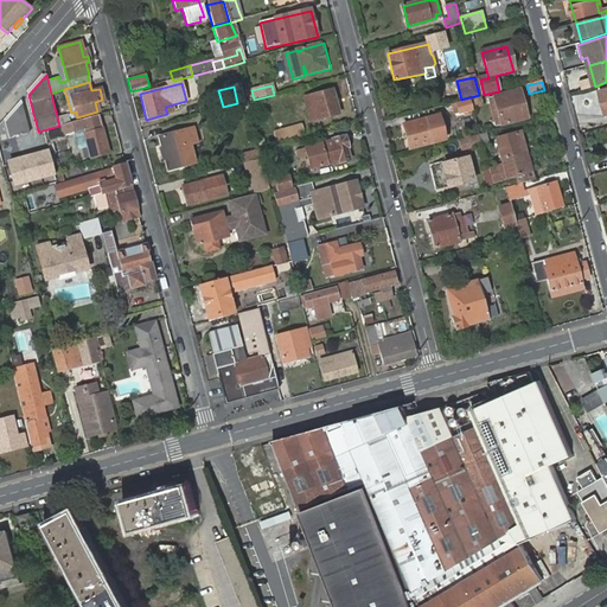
[(307,106),(311,122),(339,115),(333,91),(305,98),(307,106)]
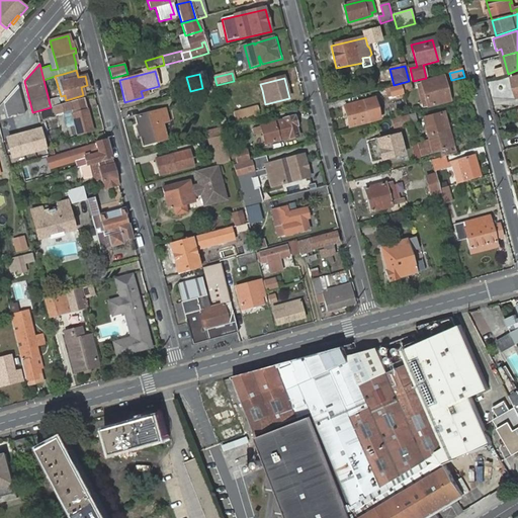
[(418,86),(419,90),(423,89),(428,105),(423,106),(424,109),(449,102),(443,79),(418,86)]
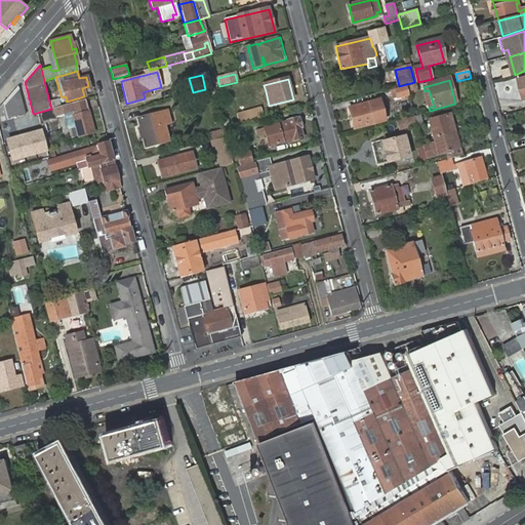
[(408,88),(409,94),(418,92),(416,86),(408,88)]
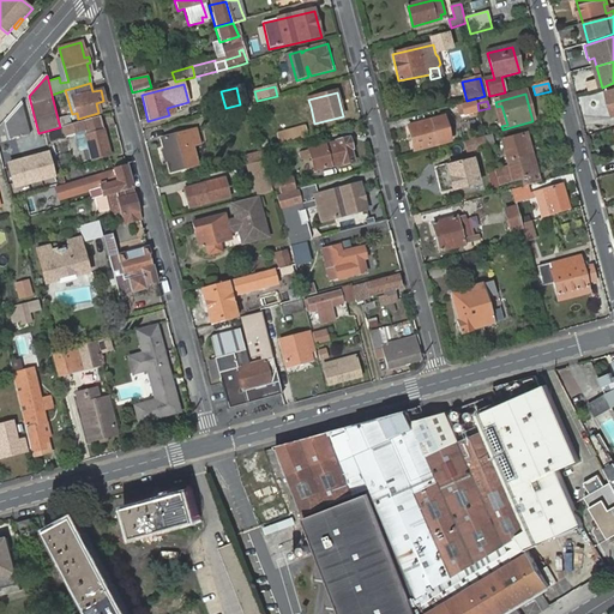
[(22,103),(5,122),(7,134),(8,139),(29,134),(22,103)]
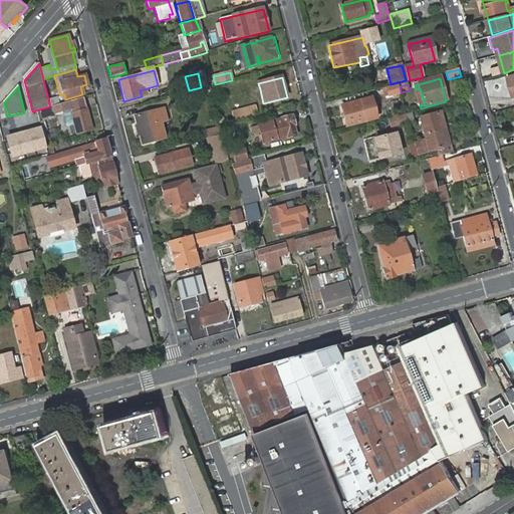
[(387,89),(389,97),(400,94),(398,87),(387,89)]
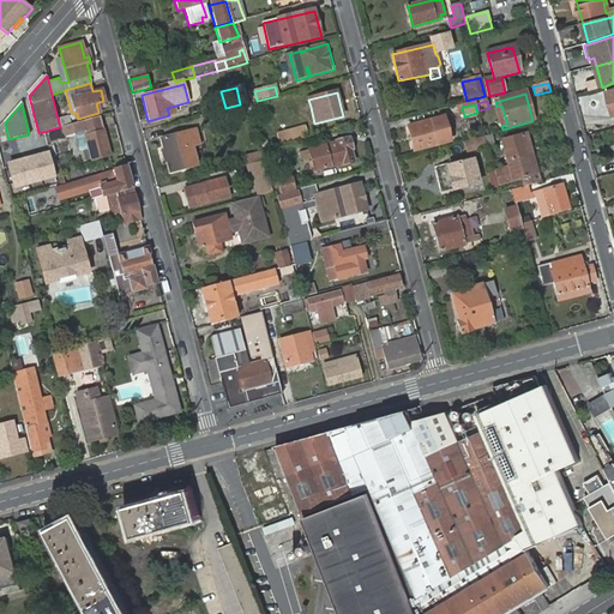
[(501,106),(497,107),(501,126),(507,125),(501,106)]
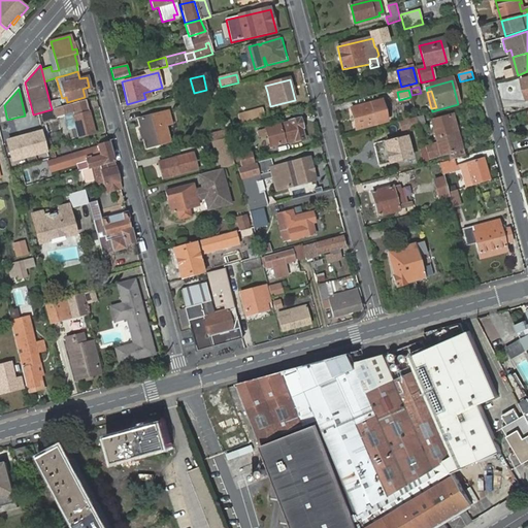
[(60,99),(50,102),(52,109),(55,108),(62,106),(60,99)]
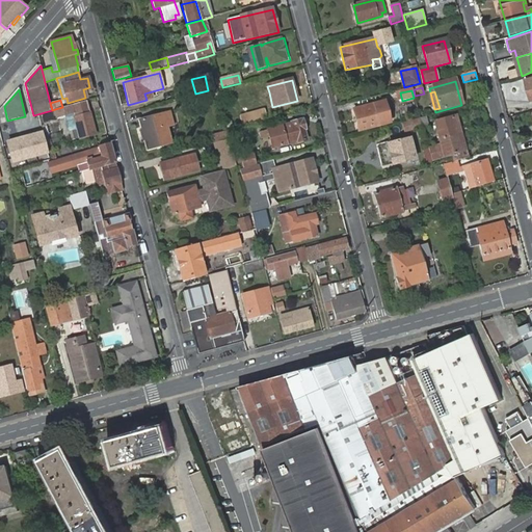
[(86,101),(62,107),(55,109),(57,116),(74,112),(81,138),(95,134),(86,101)]
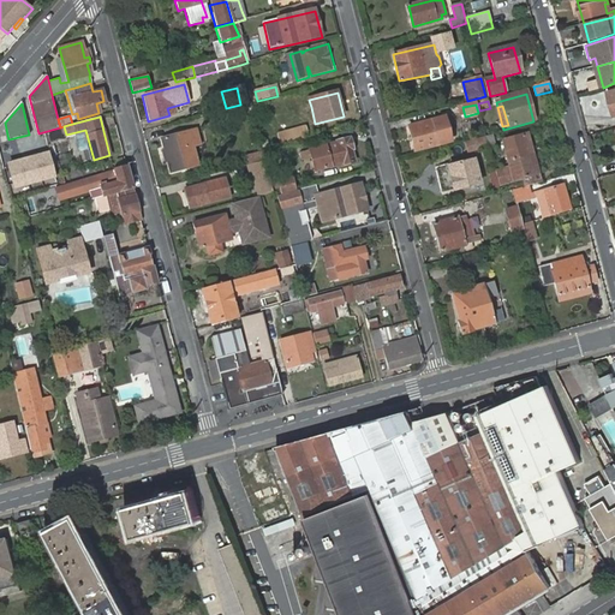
[(443,119),(410,127),(416,151),(449,143),(443,119)]
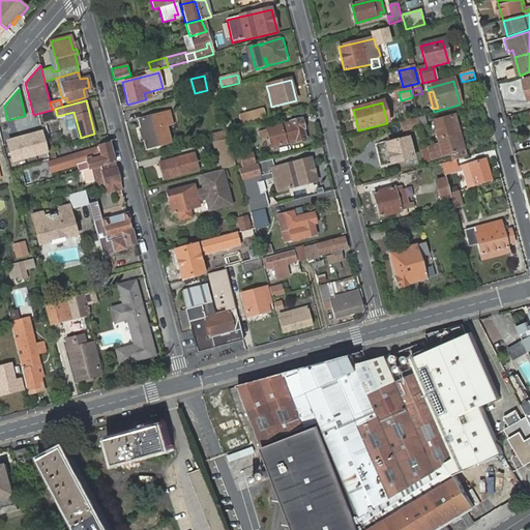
[(3,105),(0,108),(0,128),(9,126),(7,120),(6,116),(4,106),(3,105)]
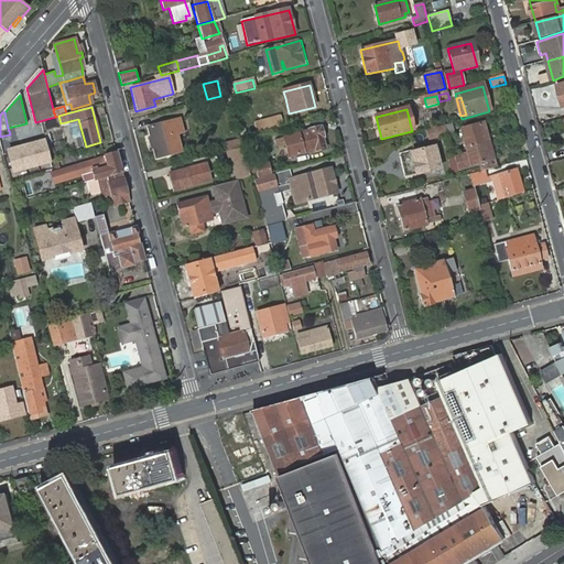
[(255,122),(258,132),(283,126),(280,117),(255,122)]
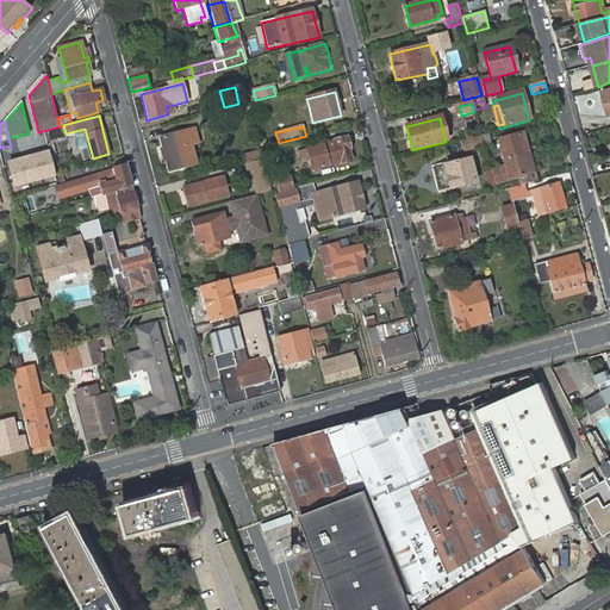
[(160,138),(163,149),(166,160),(169,172),(195,165),(191,145),(198,143),(194,129),(160,138)]
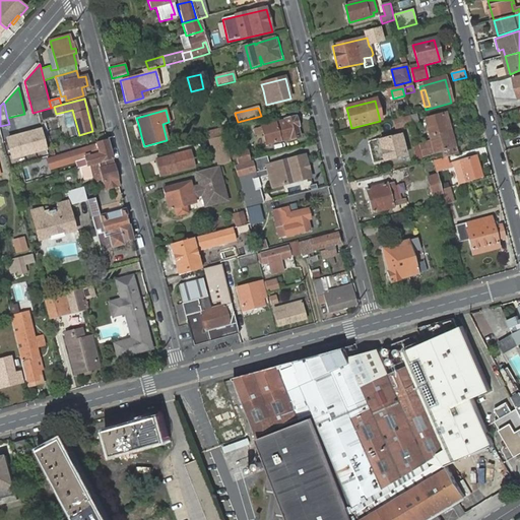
[(426,121),(431,138),(448,133),(443,116),(426,121)]
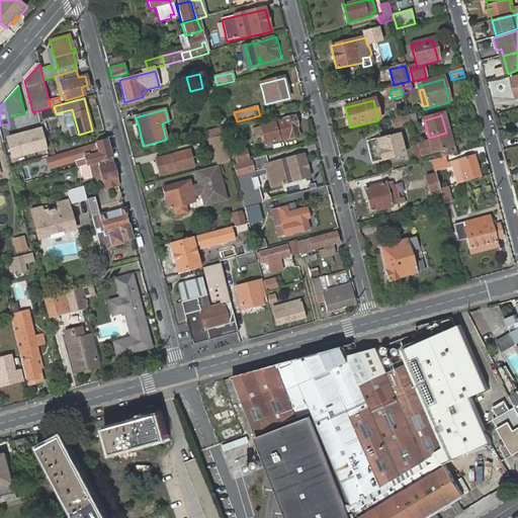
[(446,133),(450,132),(445,115),(441,115),(446,133)]
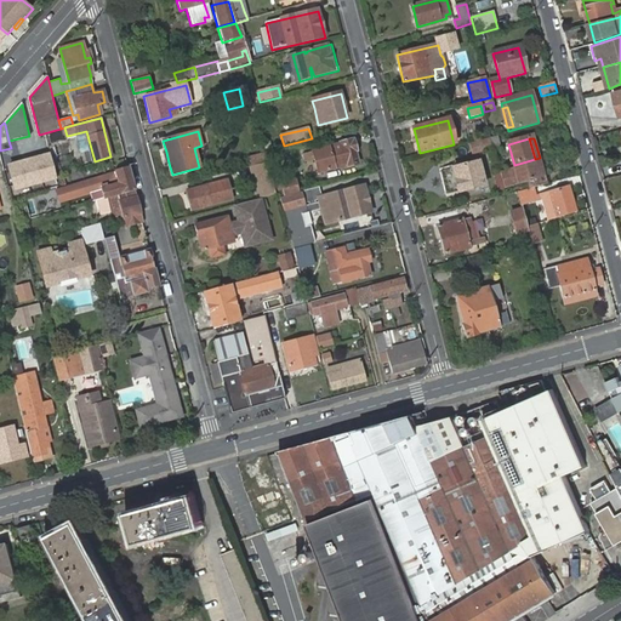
[(501,198),(508,195),(500,169),(493,140),(472,144),(474,154),(489,151),(501,198)]
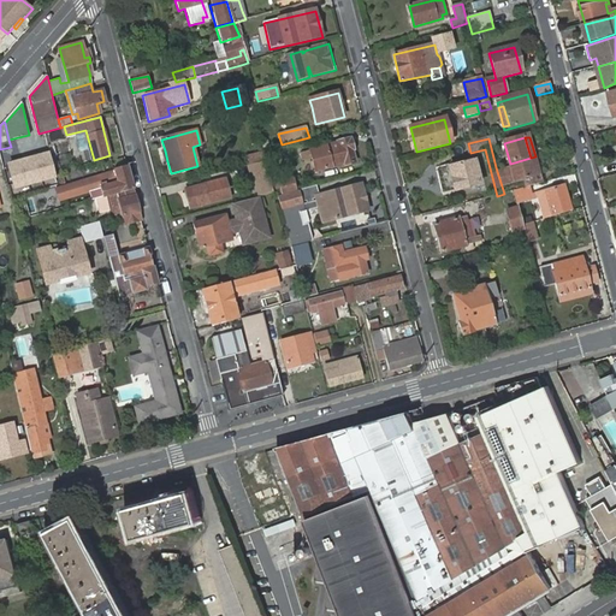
[(309,153),(315,173),(342,166),(343,167),(355,164),(353,153),(354,152),(351,140),(337,143),(337,146),(309,153)]
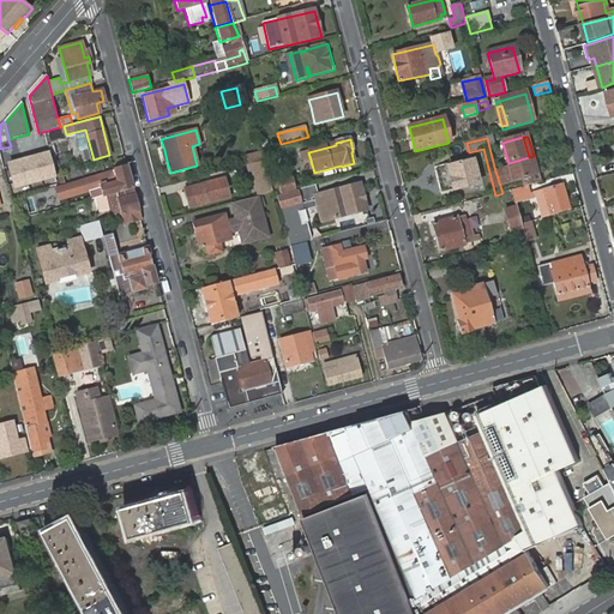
[(54,172),(49,152),(11,163),(16,181),(54,172)]
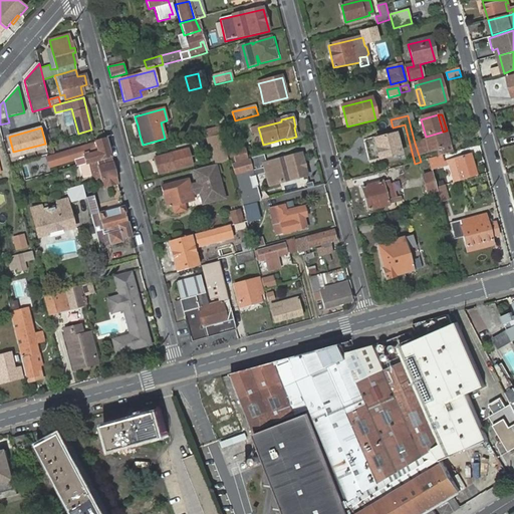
[(451,148),(447,131),(443,132),(447,149),(451,148)]
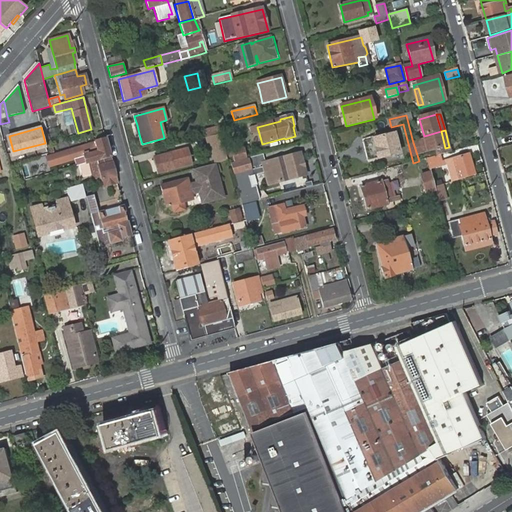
[(438,157),(451,153),(449,147),(445,148),(441,131),(424,136),(425,140),(418,142),(421,154),(436,150),(438,157)]
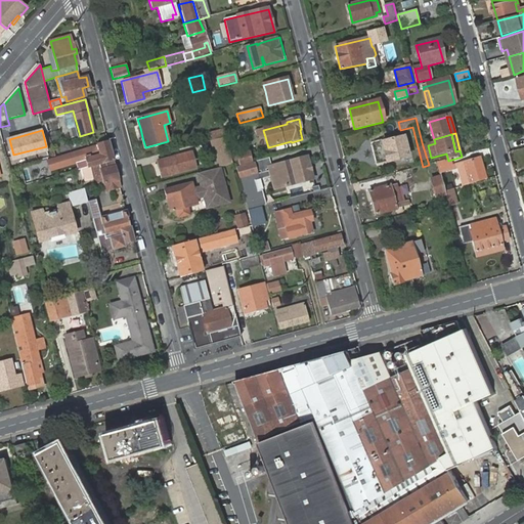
[(211,142),(208,143),(210,153),(215,150),(220,167),(232,164),(226,136),(211,140),(211,142)]
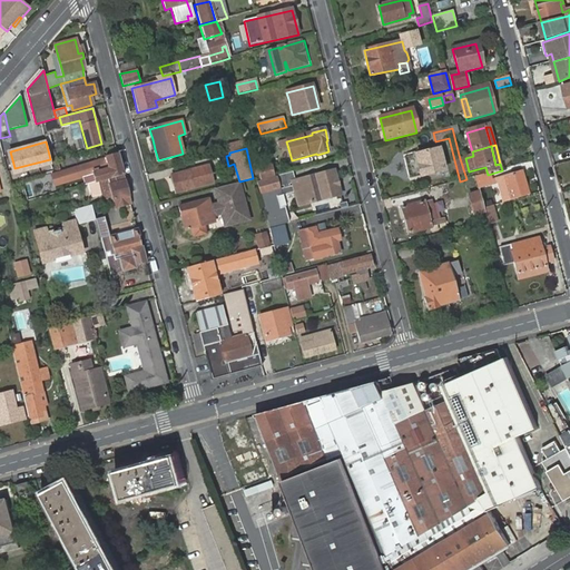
[(415,155),(421,176),(445,170),(440,149),(415,155)]
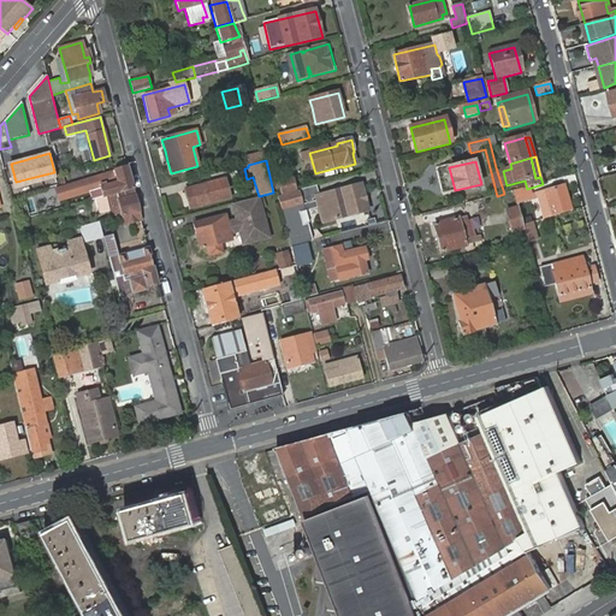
[(57,188),(55,185),(46,188),(49,202),(100,189),(102,197),(106,196),(132,189),(125,166),(112,170),(113,171),(57,188)]
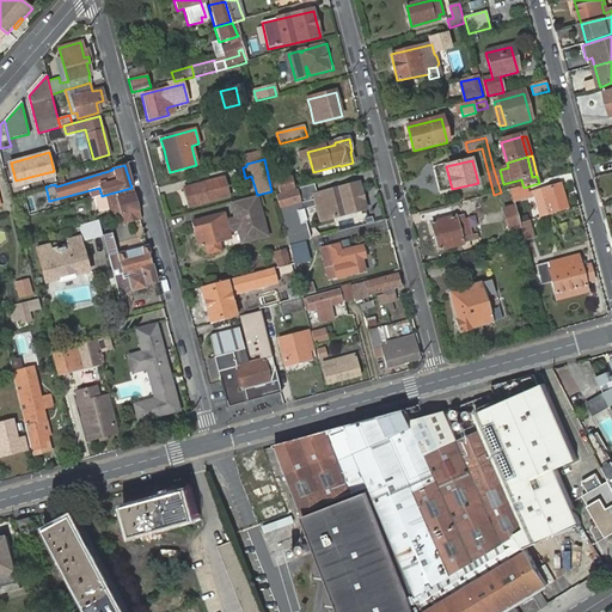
[(183,189),(188,207),(228,197),(222,178),(183,189)]
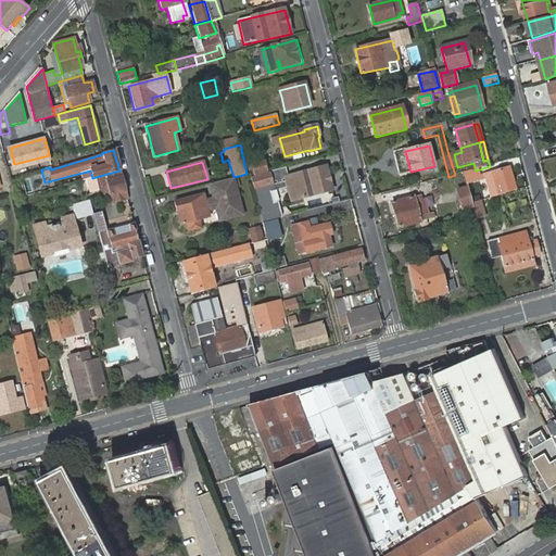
[(252,165),(254,176),(266,173),(264,162),(252,165)]
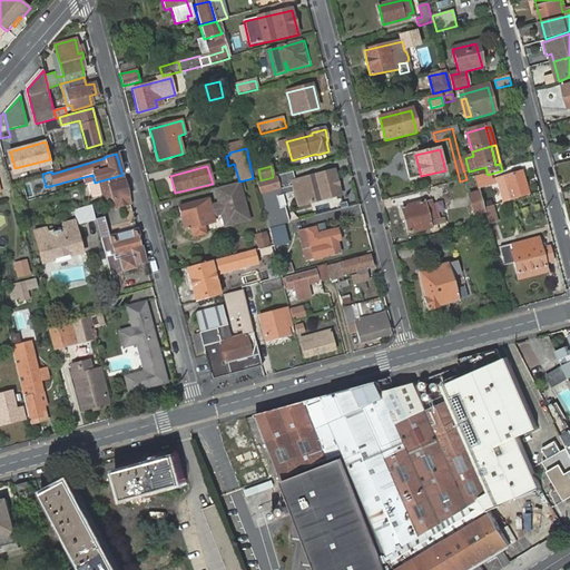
[(293,183),(300,206),(340,196),(334,172),(293,183)]
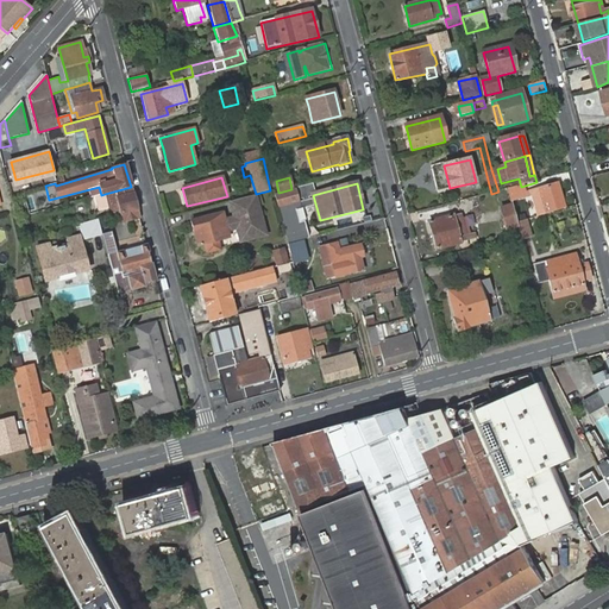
[(547,214),(565,209),(558,186),(540,190),(547,214)]
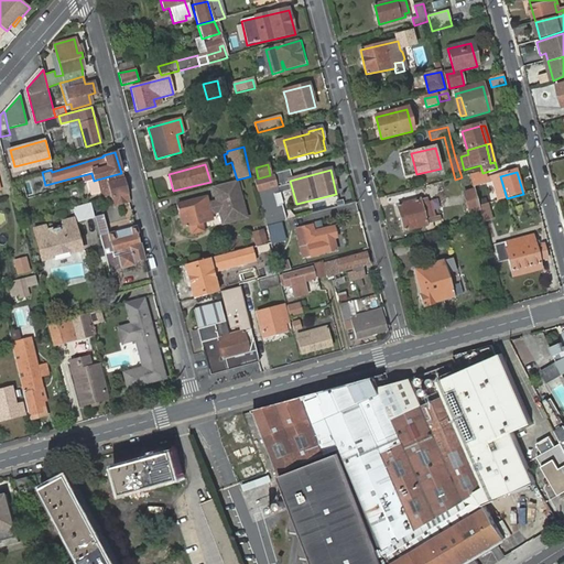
[(78,203),(79,206),(91,204),(112,198),(127,194),(123,180),(122,180),(121,173),(97,180),(98,187),(101,186),(104,194),(100,195),(100,196),(78,203)]
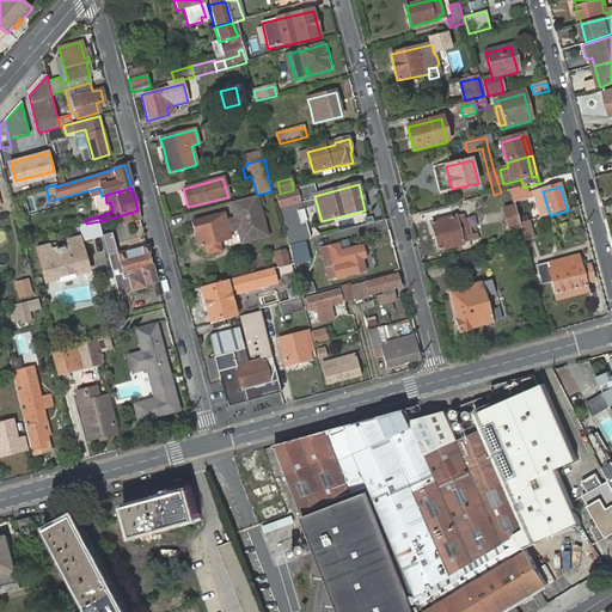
[(276,196),(289,246),(305,243),(311,240),(298,190),(276,196)]
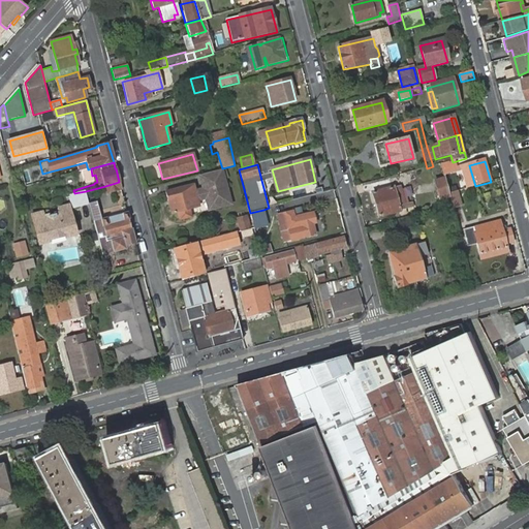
[(219,169),(199,175),(208,205),(227,198),(224,187),(239,184),(235,167),(220,170),(219,169)]
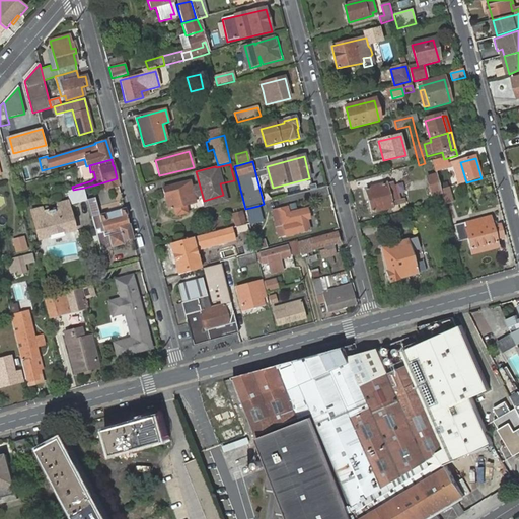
[(86,166),(81,168),(83,178),(91,176),(90,172),(89,165),(86,166)]
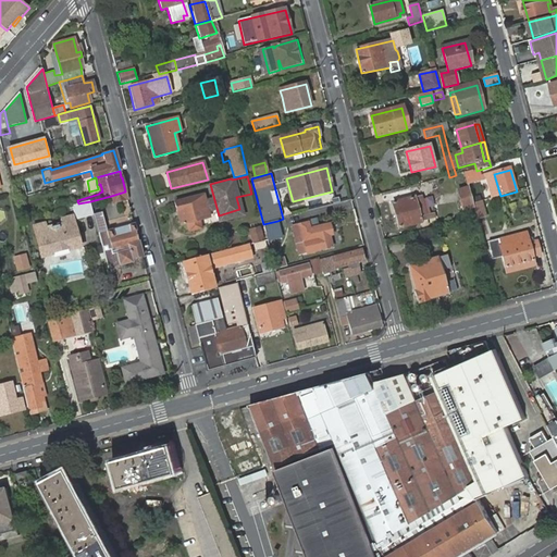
[(26,196),(23,184),(13,187),(16,199),(26,196)]
